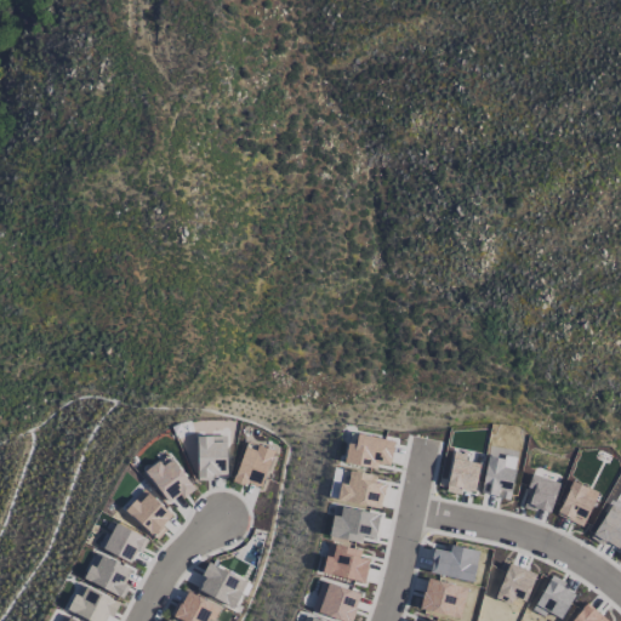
[(224,436),(195,437),(197,478),(226,478),(224,436)]
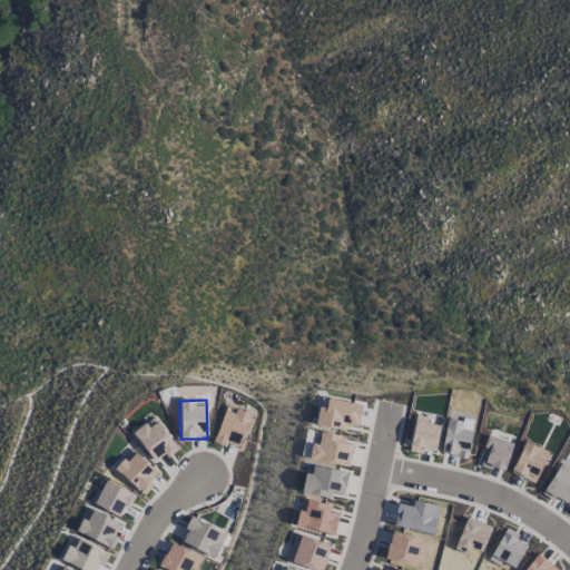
[(225,410),(213,441),(237,450),(251,414),(235,409),(233,413),(225,410)]
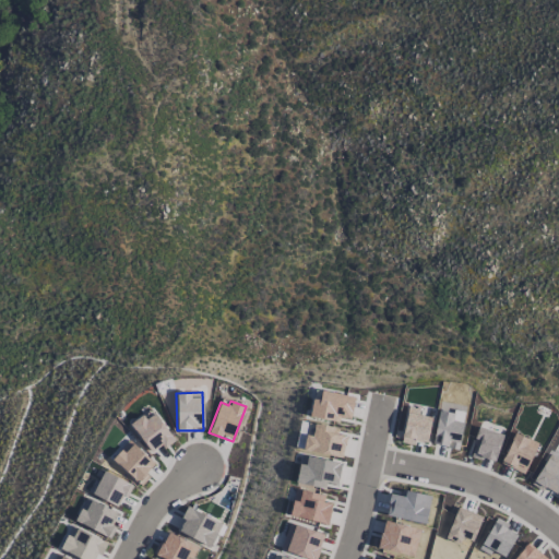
[(130,425),(151,452),(161,445),(164,449),(175,440),(150,408),(130,425)]
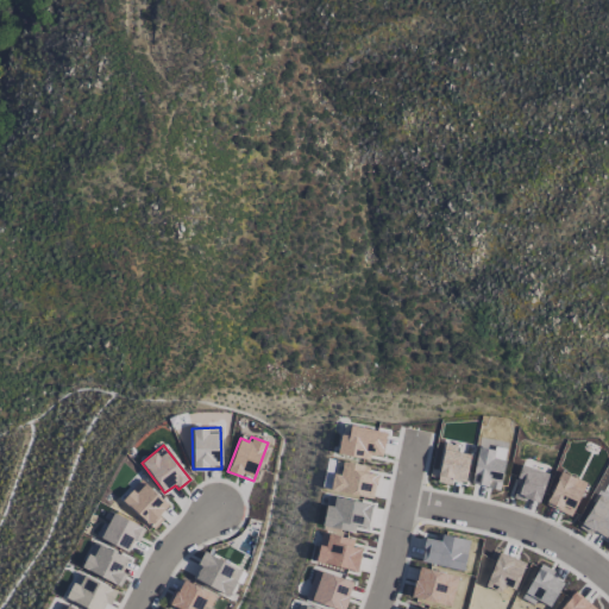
[(150,526),(168,506),(140,479),(121,500),(150,526)]
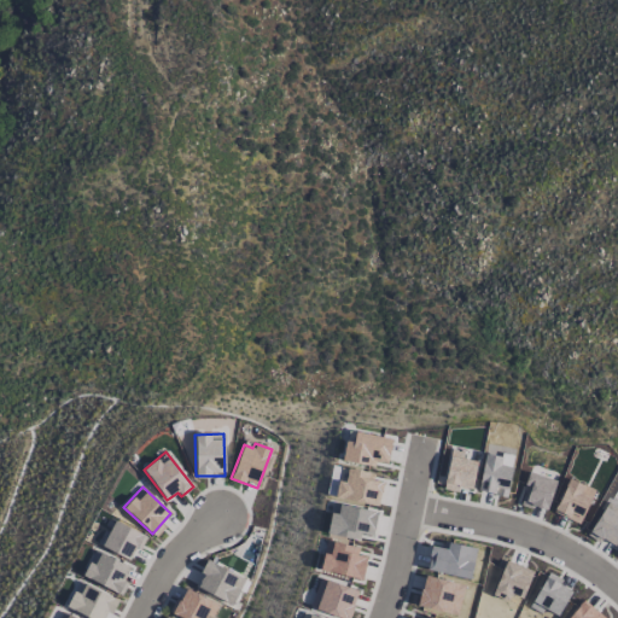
[(144,535),(114,520),(108,532),(103,530),(97,543),(132,560),(144,535)]
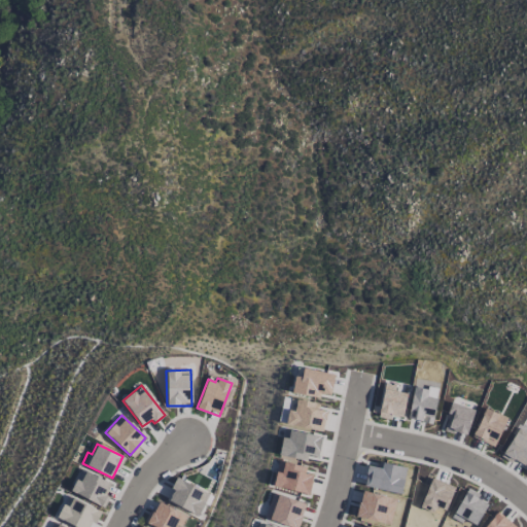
[(69,491),(100,505),(111,484),(80,469),(69,491)]
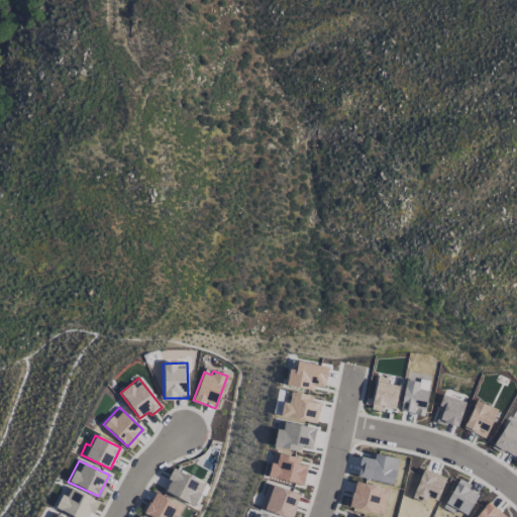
[(205,485),(175,469),(163,490),(193,506),(205,485)]
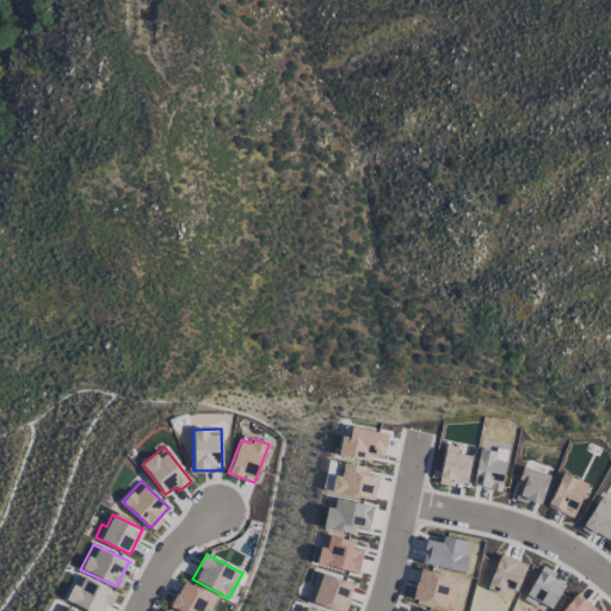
[(88,610),(102,610),(104,605),(110,608),(116,591),(75,576),(66,603),(88,610)]
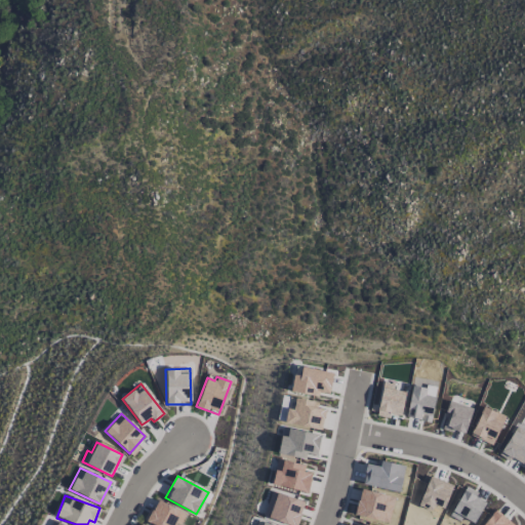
[(147,523),(151,524),(173,524),(174,523),(177,524),(179,524),(186,513),(156,500),(147,523)]
